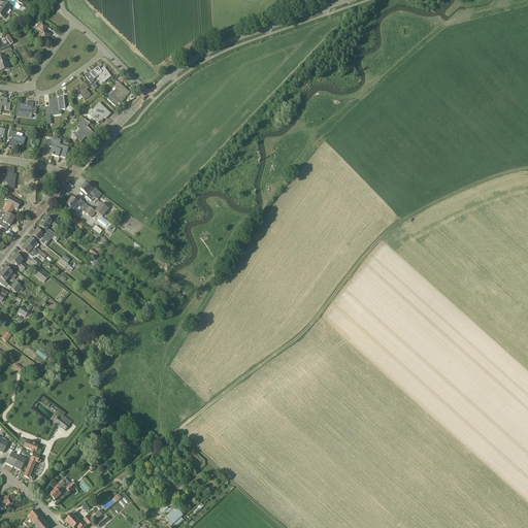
[(0,17),(4,20),(7,14),(6,13),(10,7),(3,3),(0,7),(0,17)]
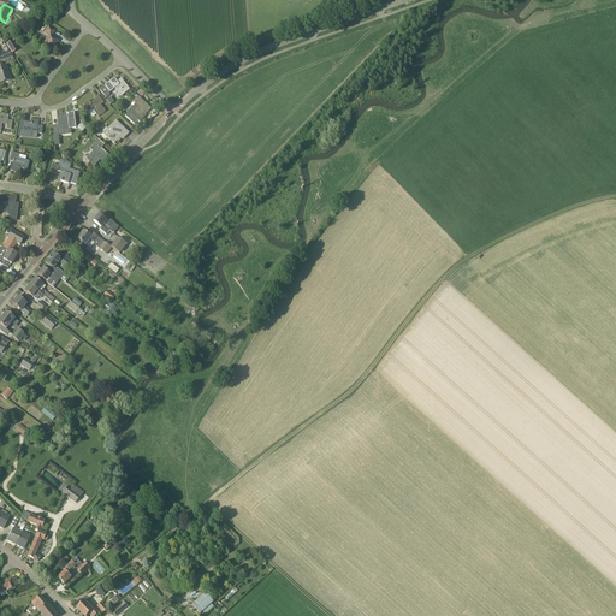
[(52,51),(55,46),(57,43),(55,43),(55,42),(57,40),(52,36),(54,31),(48,27),(43,34),(47,36),(42,43),(52,51)]
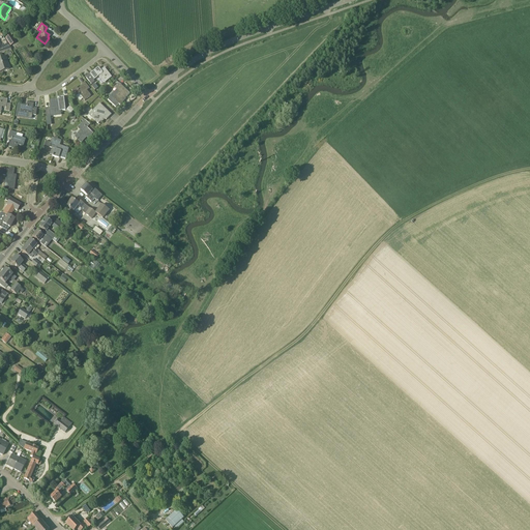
[(10,47),(16,42),(10,35),(5,38),(10,47)]
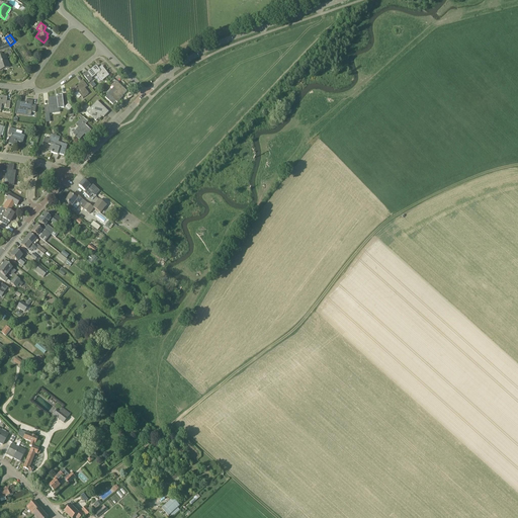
[(96,66),(88,73),(92,78),(97,74),(102,81),(109,76),(102,67),(99,70),(96,66)]
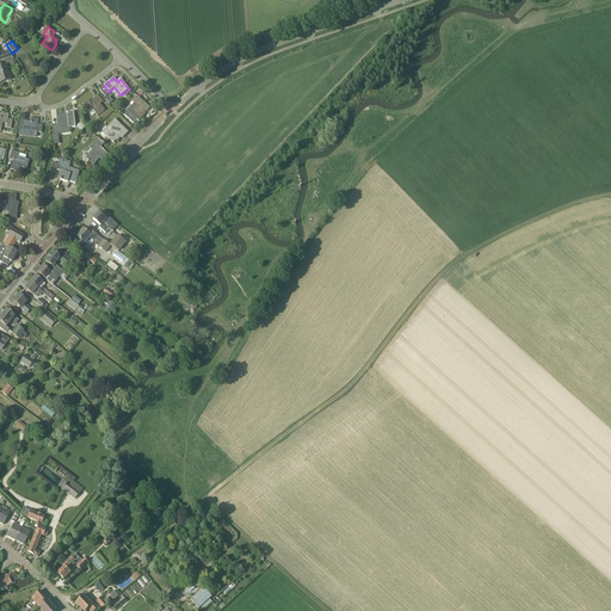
[(100,104),(104,103),(98,94),(94,97),(96,99),(91,104),(88,100),(82,105),(88,112),(92,109),(98,117),(105,111),(100,104)]
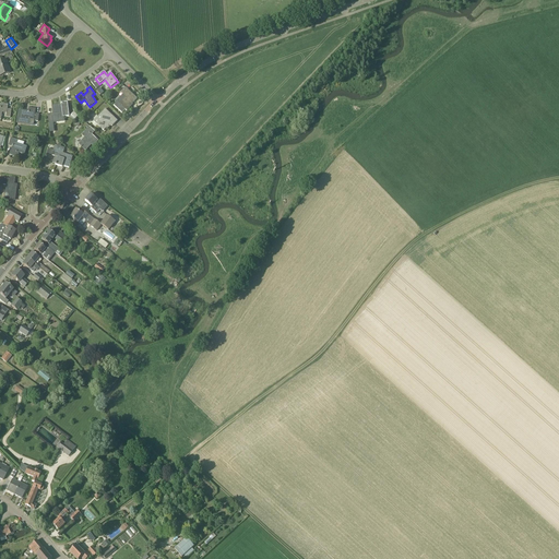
[(127,111),(131,107),(130,106),(138,98),(126,87),(121,93),(123,95),(121,97),(123,99),(119,104),(117,102),(114,105),(122,114),(126,110),(127,111)]
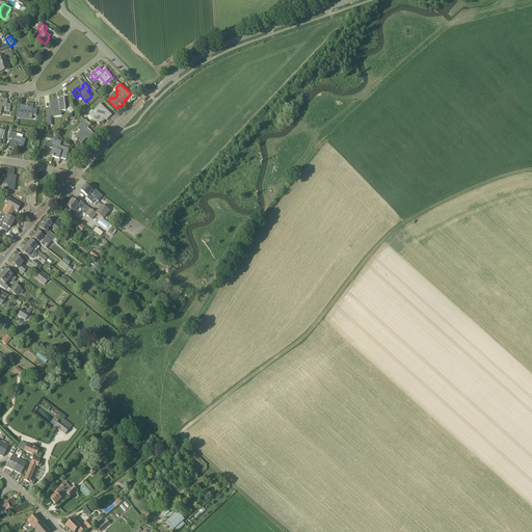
[(65,110),(64,98),(58,99),(58,101),(56,102),(56,101),(50,101),(51,110),(59,108),(60,111),(65,110)]
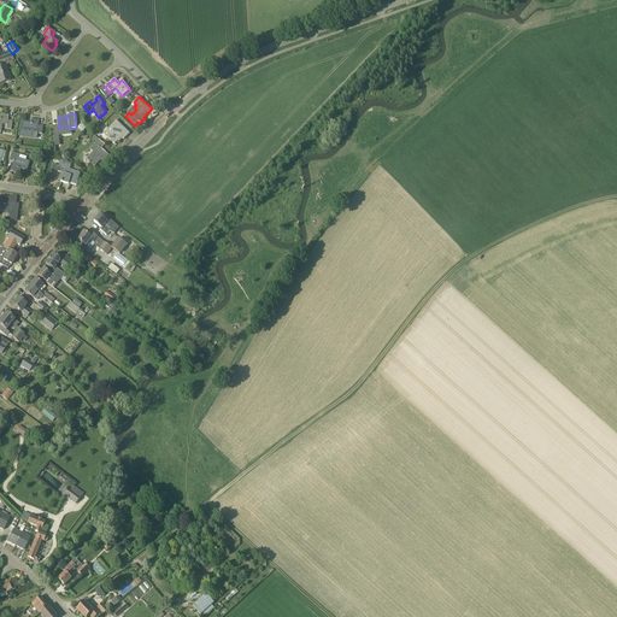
[(7,121),(9,116),(1,115),(0,118),(0,131),(0,133),(1,124),(7,125),(6,129),(11,130),(12,122),(7,121)]
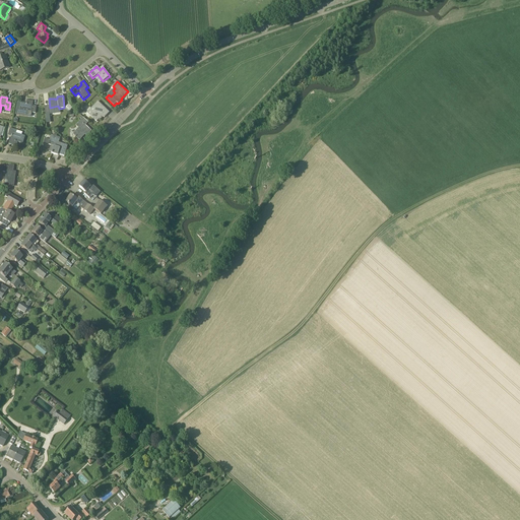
[(33,106),(33,102),(26,101),(26,104),(25,104),(25,105),(20,104),(18,115),(26,116),(27,109),(31,110),(31,113),(35,114),(37,107),(33,106)]
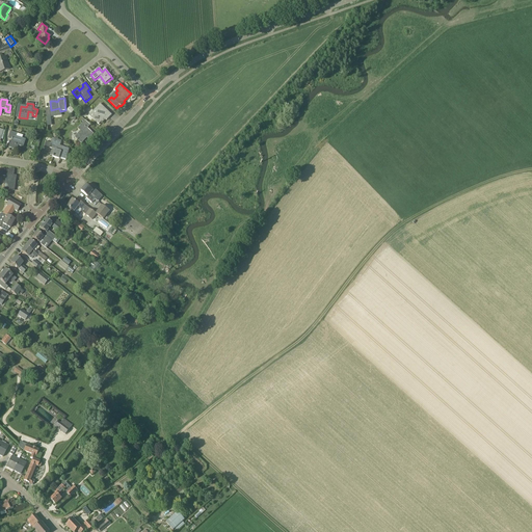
[(107,121),(112,115),(100,104),(95,110),(89,115),(92,118),(99,125),(101,123),(102,124),(106,120),(107,121)]
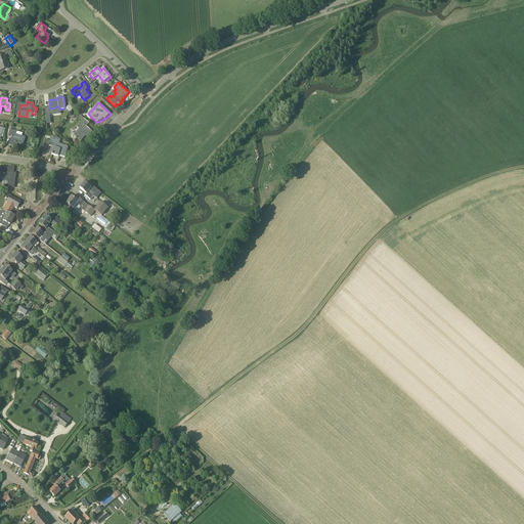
[(87,137),(92,132),(86,127),(89,124),(84,119),(79,125),(77,127),(80,129),(74,135),(80,142),(86,136),(87,137)]
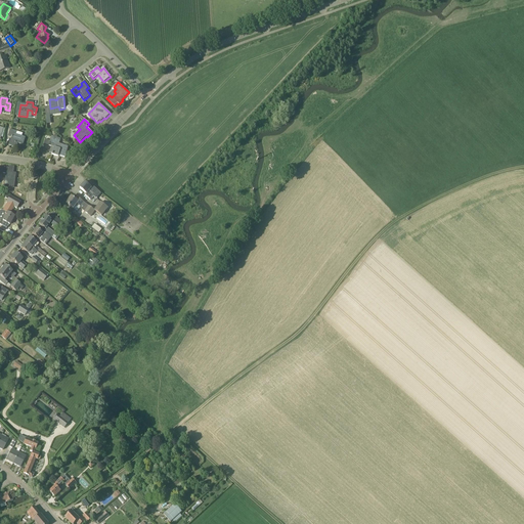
[(23,145),(26,138),(15,135),(16,132),(10,130),(8,136),(11,137),(8,145),(14,147),(15,143),(23,145)]
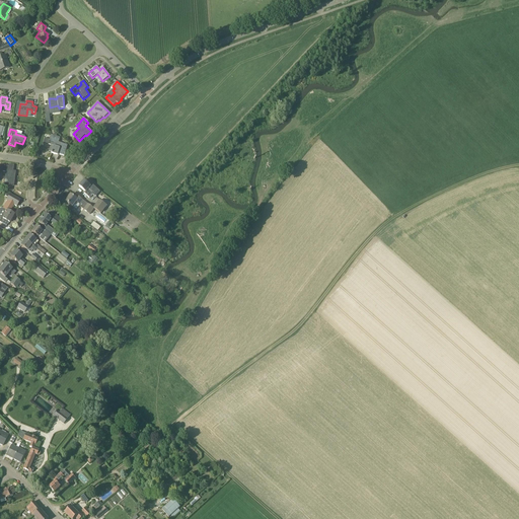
[(68,145),(59,143),(60,138),(57,137),(57,134),(54,133),(53,135),(51,135),(50,140),(48,145),(51,145),(50,149),(53,149),(51,153),(55,154),(55,153),(64,156),(68,145)]
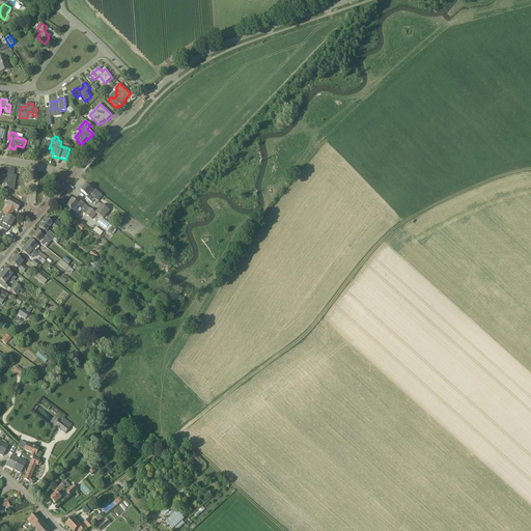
[(12,177),(14,169),(9,169),(9,170),(0,169),(0,174),(5,176),(5,179),(6,179),(4,189),(14,191),(16,177),(12,177)]
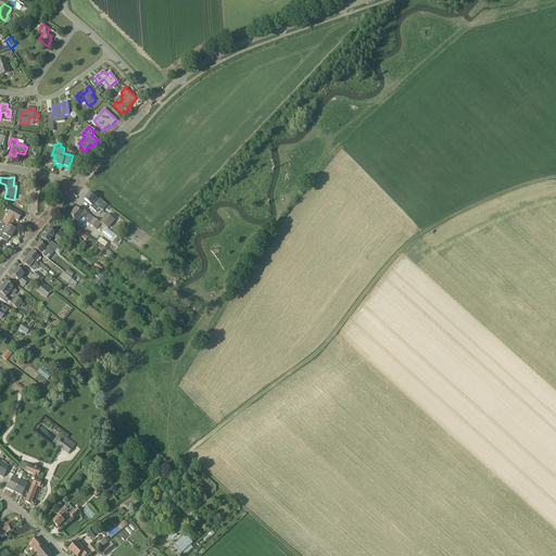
[(90,193),(85,200),(91,206),(90,207),(96,212),(104,202),(97,196),(95,198),(90,193)]
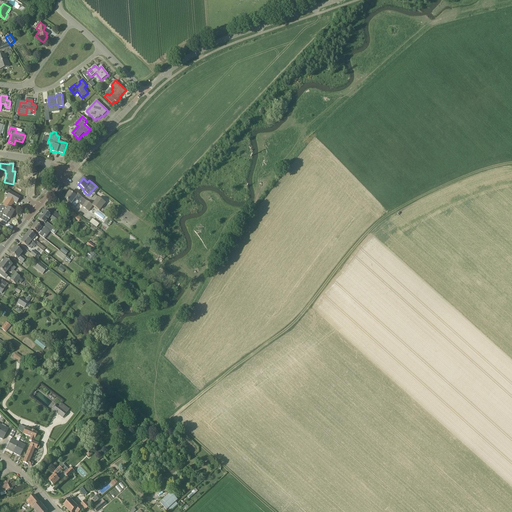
[(16,204),(20,197),(10,192),(6,198),(7,198),(1,209),(0,208),(0,213),(1,214),(0,215),(0,219),(6,223),(8,219),(9,220),(14,212),(9,209),(14,202),(16,204)]
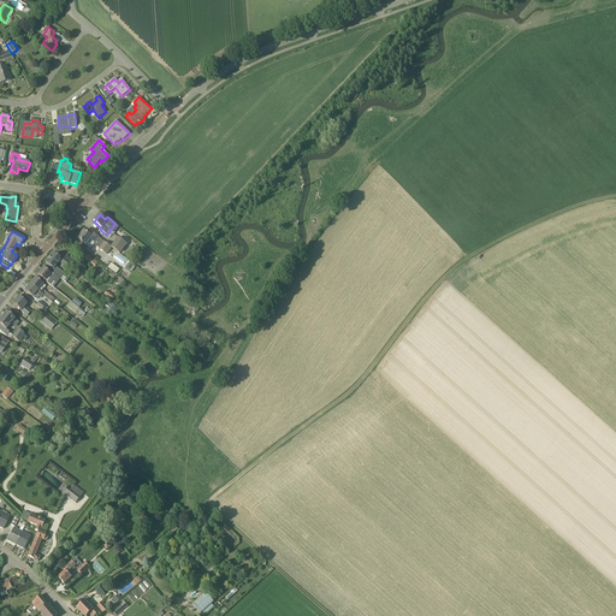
[(90,249),(94,244),(99,238),(92,232),(89,236),(89,235),(84,231),(77,240),(90,249)]
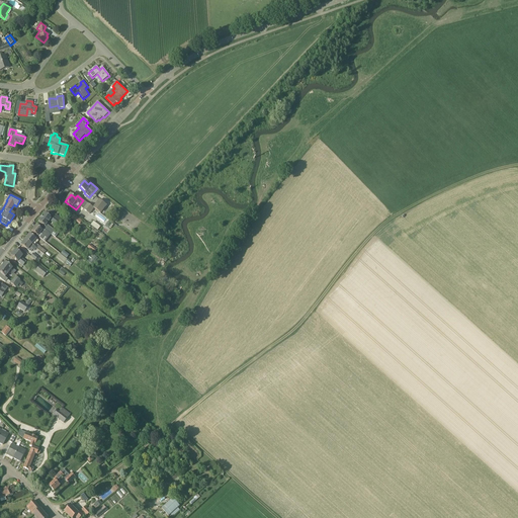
[(98,211),(101,213),(107,205),(99,199),(93,207),(94,208),(96,210),(98,211)]
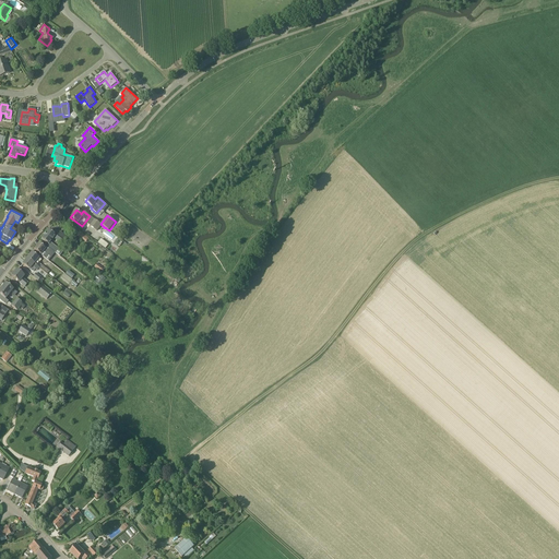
[(96,230),(97,230),(102,225),(100,224),(94,219),(90,226),(96,230)]
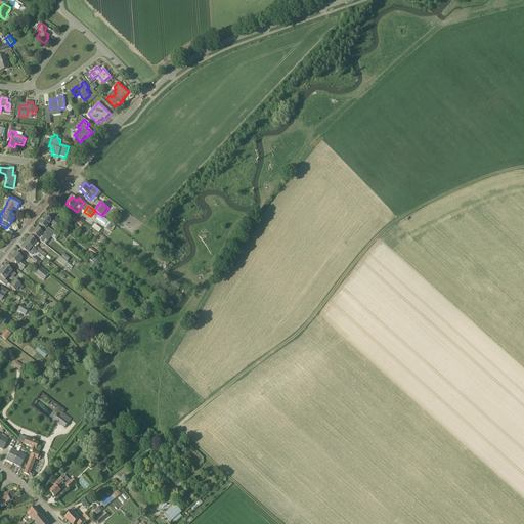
[(44,231),(47,233),(52,237),(54,234),(48,229),(46,228),(52,221),(45,216),(39,224),(45,229),(44,231)]
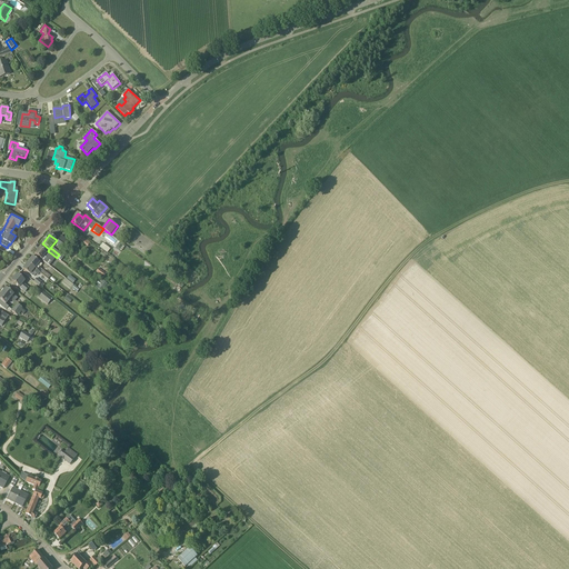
[(79,240),(88,247),(91,242),(82,236),(79,240)]
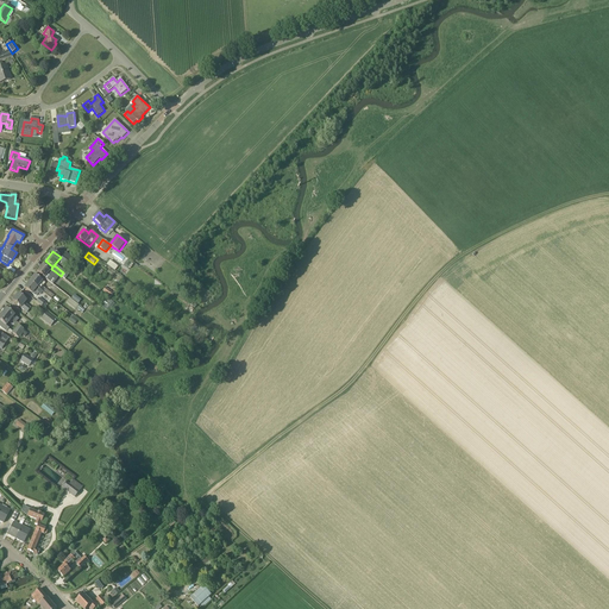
[(67,267),(69,264),(73,258),(66,253),(60,261),(67,267)]
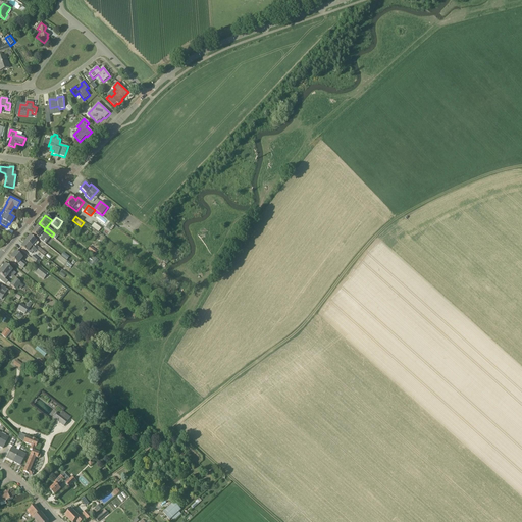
[(95,223),(91,227),(93,228),(95,230),(98,232),(101,228),(95,223)]
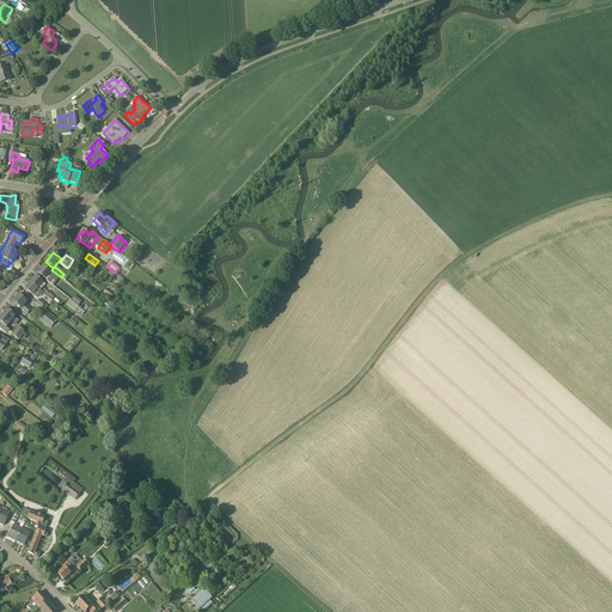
[(53,275),(42,267),(37,274),(44,280),(48,275),(55,281),(57,279),(59,280),(61,277),(55,273),(53,275)]
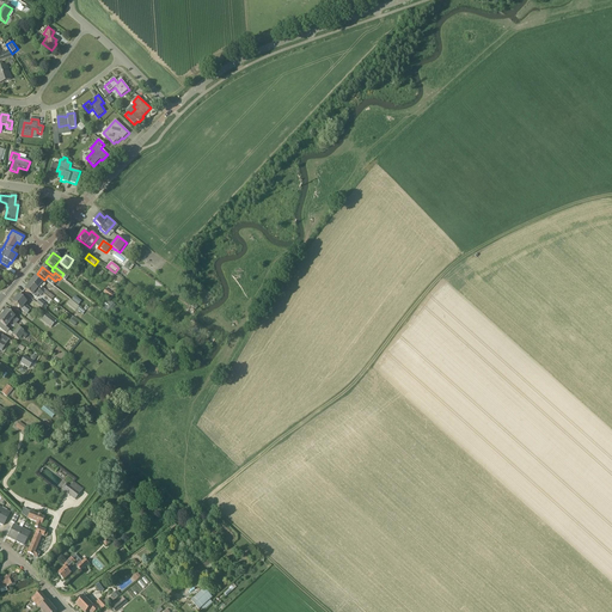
[(43,293),(46,289),(43,288),(46,285),(35,276),(30,282),(43,293)]
